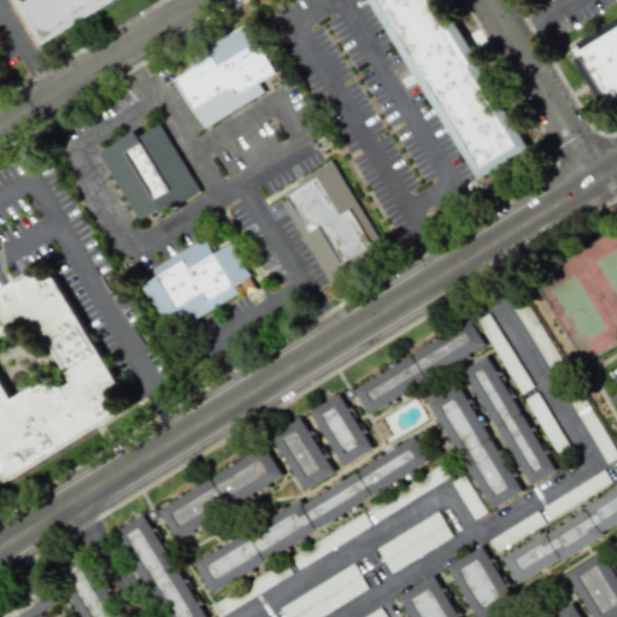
[(124,0),(48,46),(19,0),(124,0)]
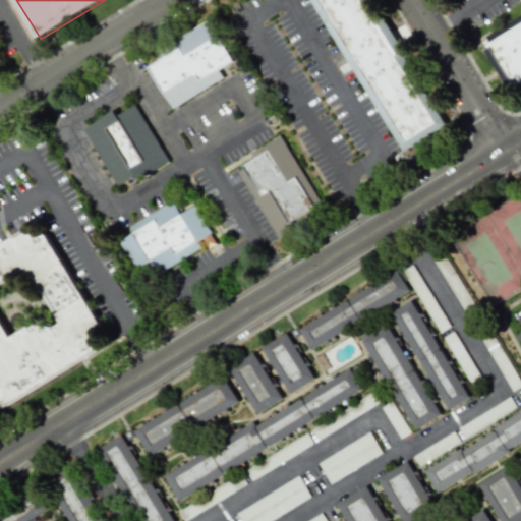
[(311,0),(369,0),(451,131),(409,157),(311,0)]
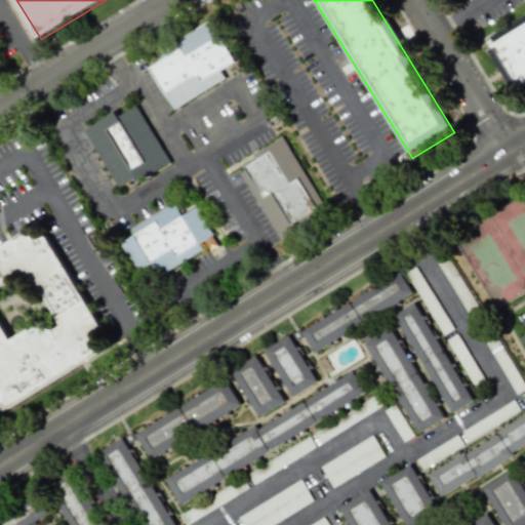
[(143,66),(213,18),(246,67),(175,114),(143,66)]
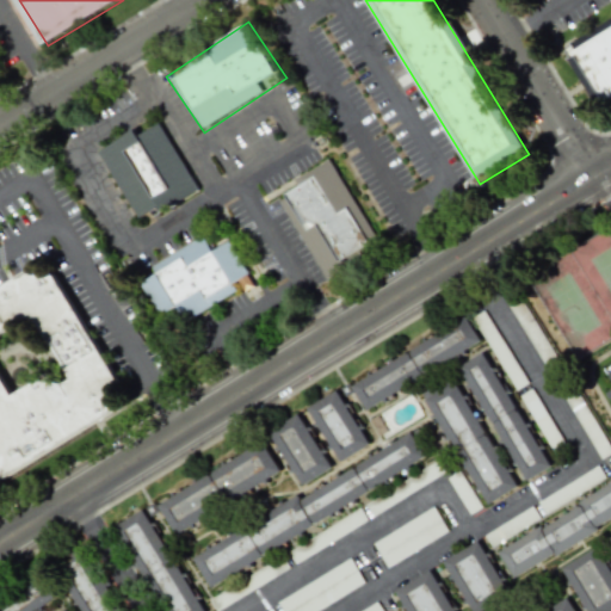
[(562,55),(610,24),(610,110),(600,117),(562,55)]
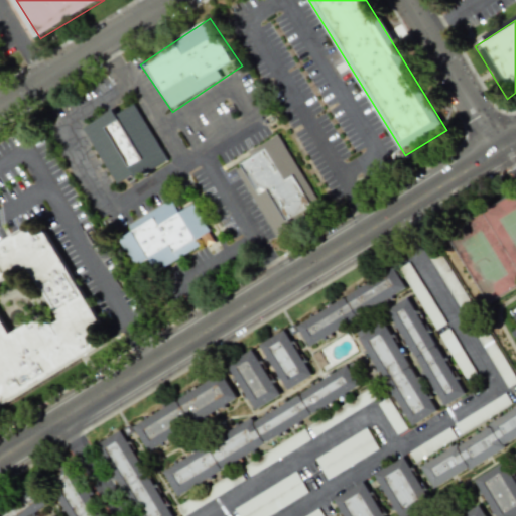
[(103,131),(122,118),(149,159),(130,171),(103,131)]
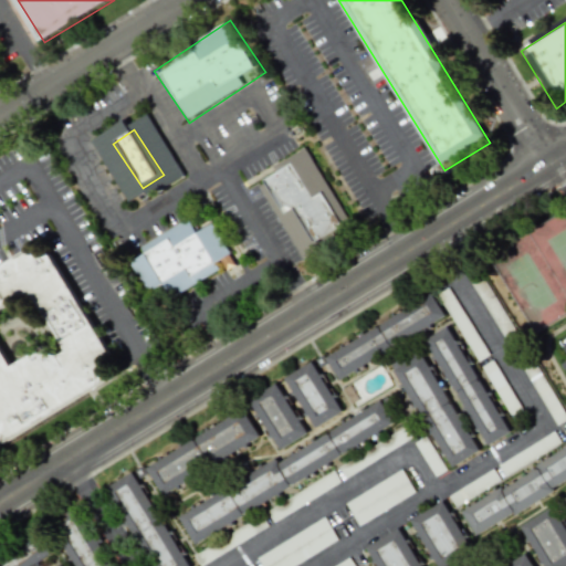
[(251,179),(305,146),(364,243),(311,276),(251,179)]
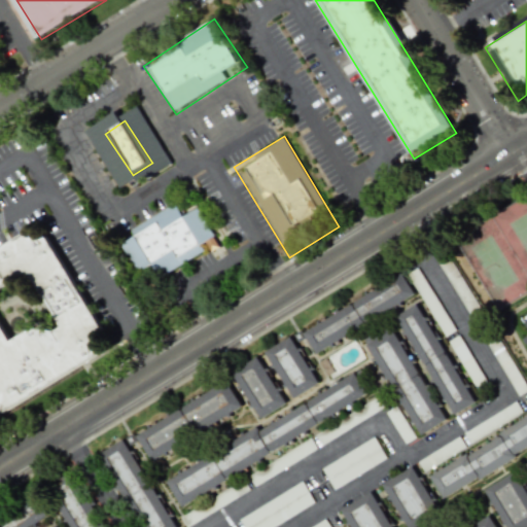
[(117,241),(189,198),(221,250),(149,293),(117,241)]
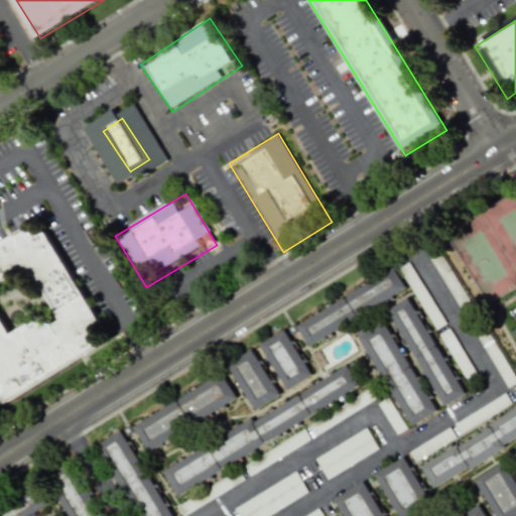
[(0,253),(42,229),(113,349),(0,414),(0,253)]
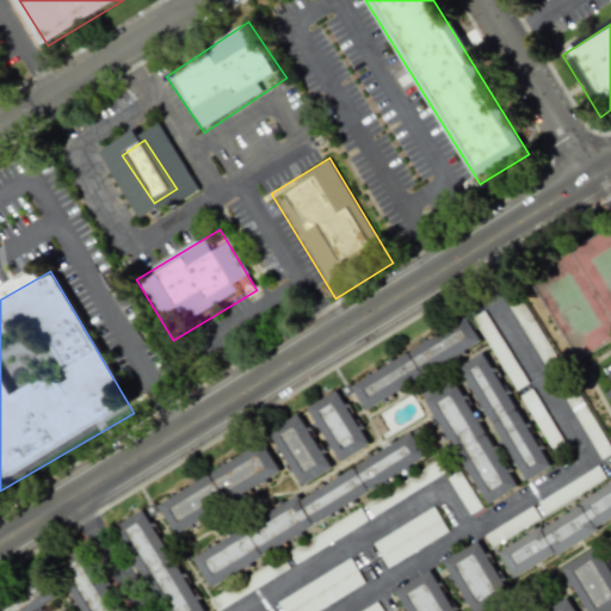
[(518,297),(507,304),(545,369),(557,362),(518,297)]
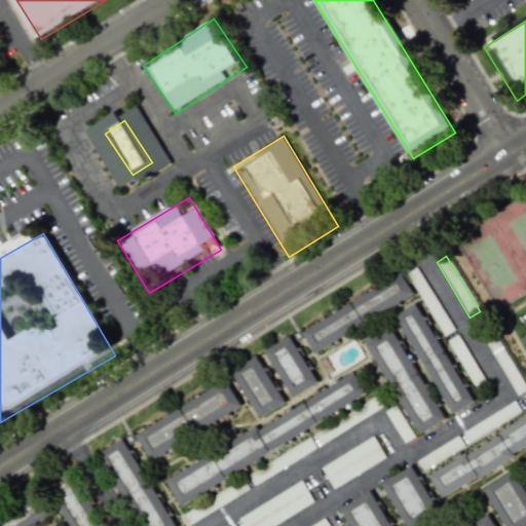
[(452,330),(416,267),(405,273),(443,336),(452,330)]
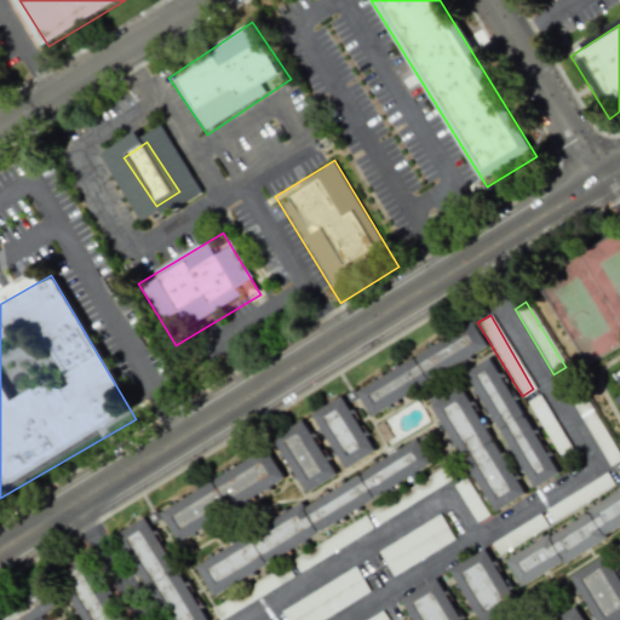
[(363,392),(468,329),(489,351),(378,418),(363,392)]
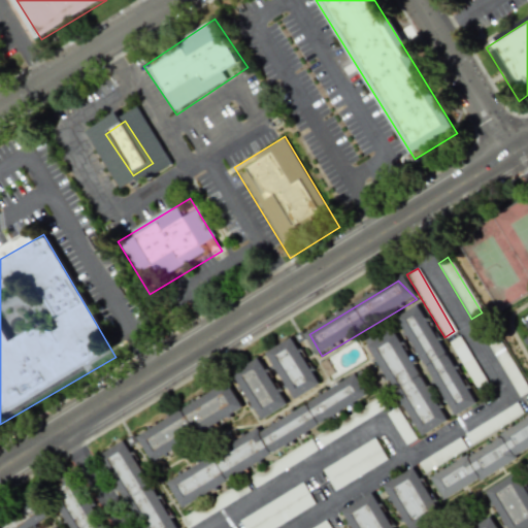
[(422,315),(474,400),(459,410),(405,325),(422,315)]
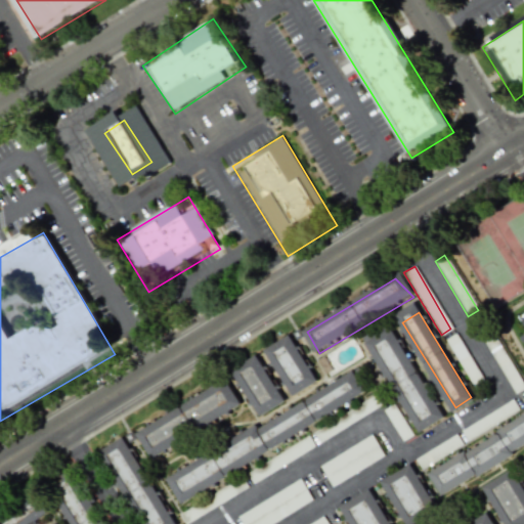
[(474,390),(485,384),(455,333),(444,339),(474,390)]
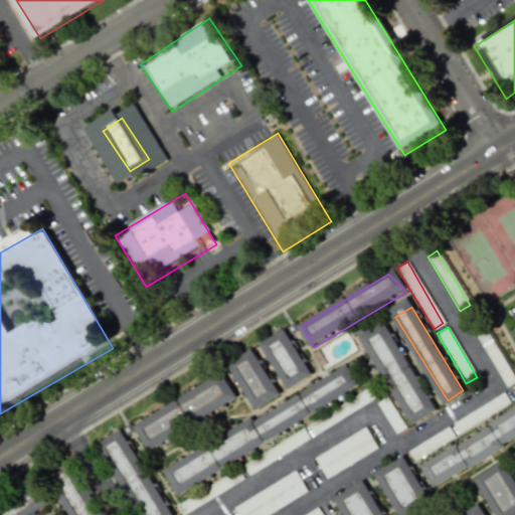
[(365,343),(384,331),(435,410),(415,422),(365,343)]
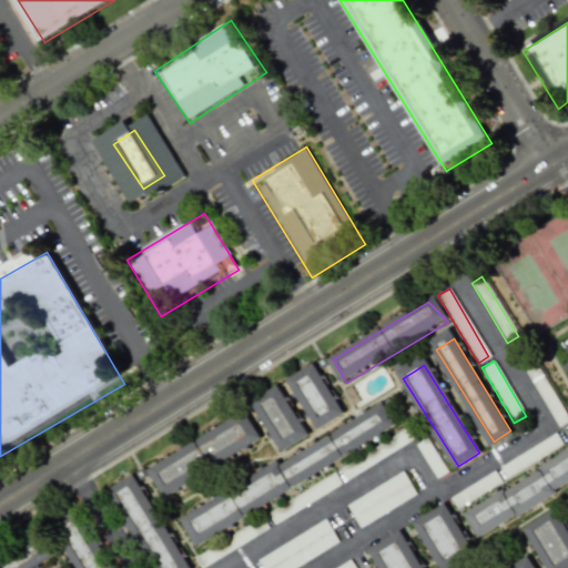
[(290,387),(315,371),(344,415),(318,432),(290,387)]
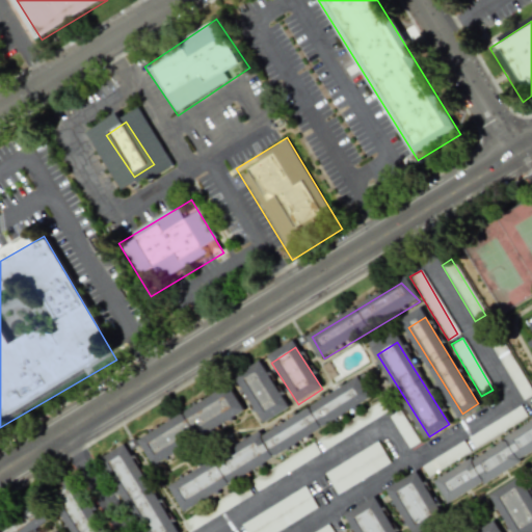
[(238,379),(266,425),(290,410),(263,365),(238,379)]
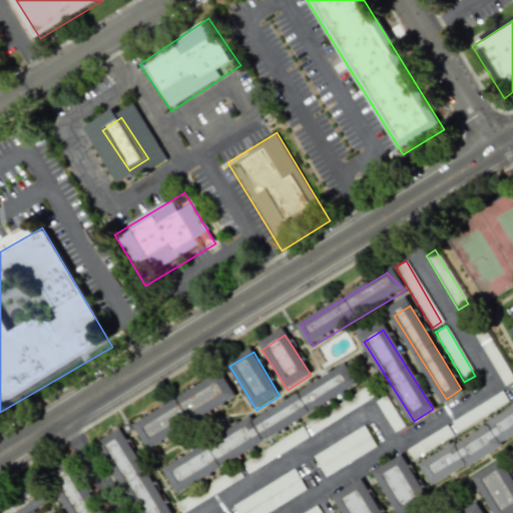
[(167,474),(346,364),(359,385),(180,495),(167,474)]
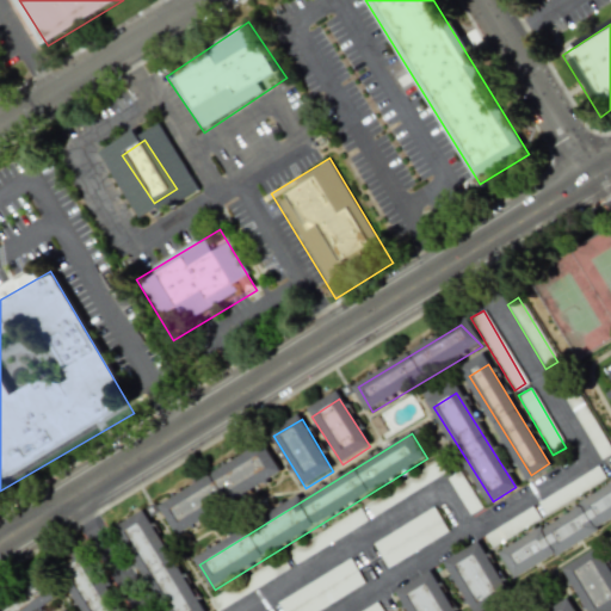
[(166,508),(263,448),(279,474),(183,535),(166,508)]
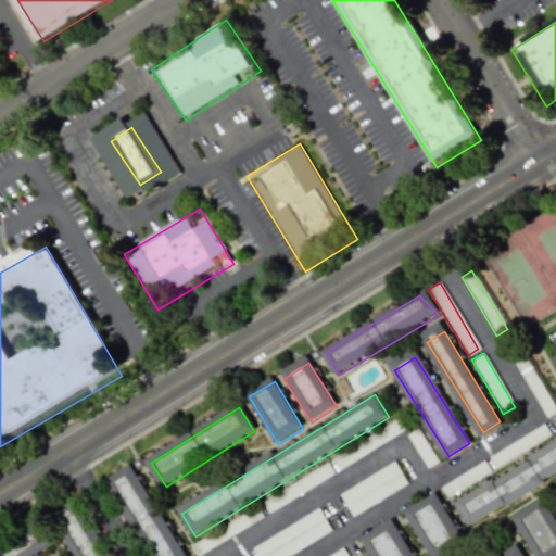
[(489,456),(495,467),(550,434),(544,424),(489,456)]
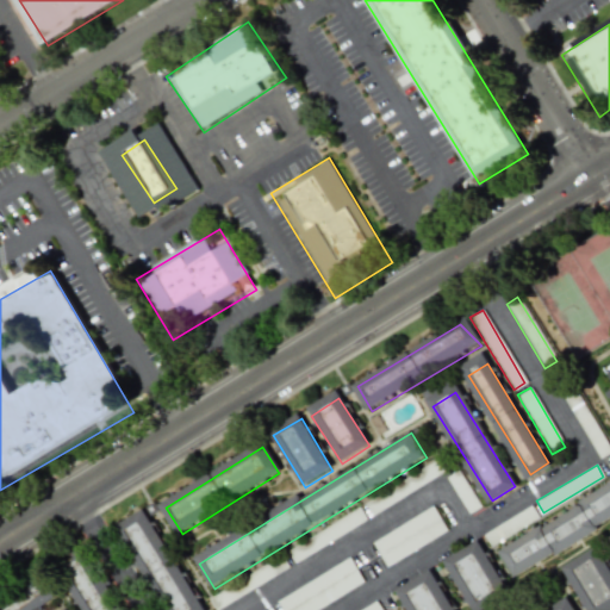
[(446,478),(468,514),(480,506),(456,471),(446,478)]
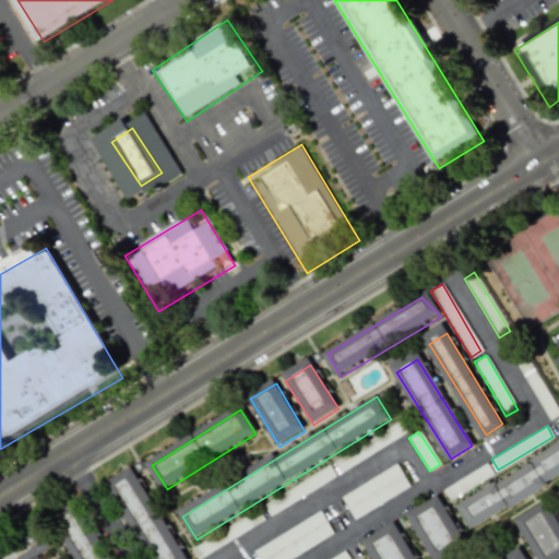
[(465,508),(558,447),(558,480),(479,534),(465,508)]
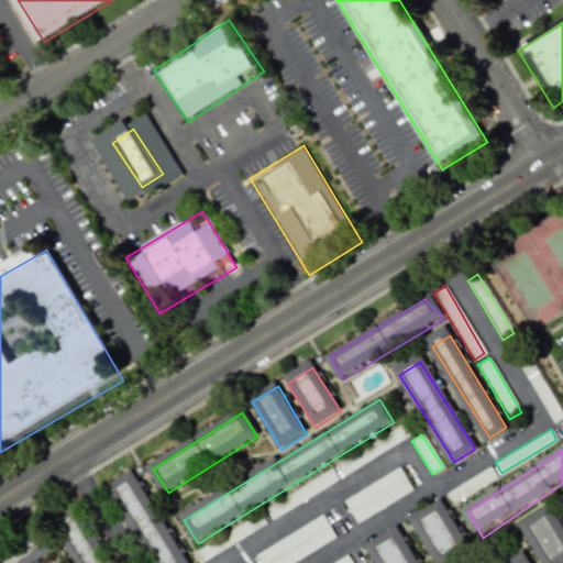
[(411,490),(398,467),(342,500),(355,522),(411,490)]
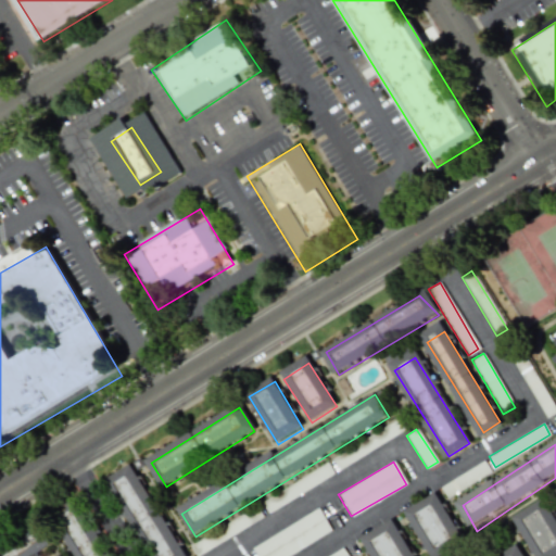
[(440,483),(444,495),(491,476),(485,464),(440,483)]
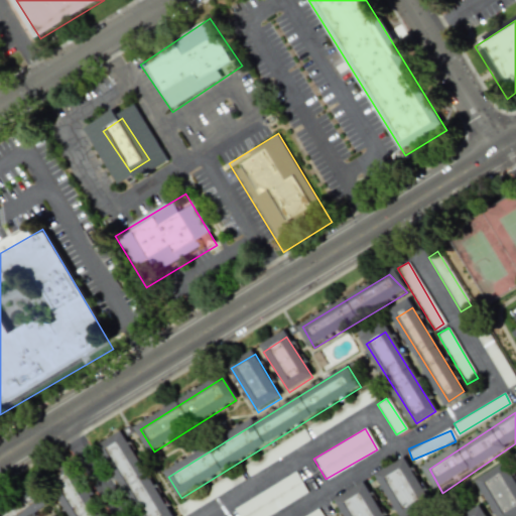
[(136,515),(96,447),(120,432),(170,515),(136,515)]
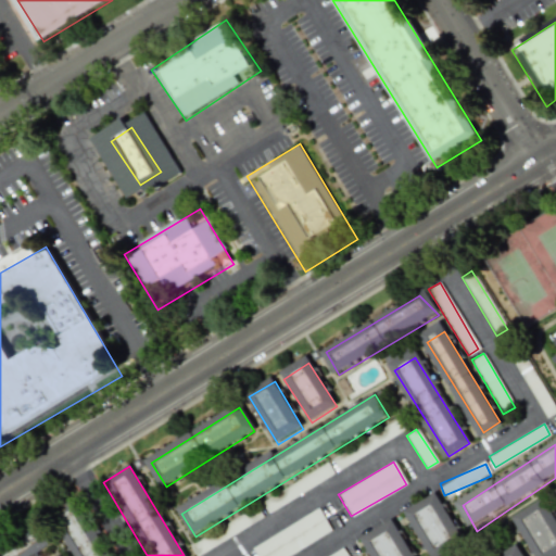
[(535,555),(515,521),(555,495),(555,555),(535,555)]
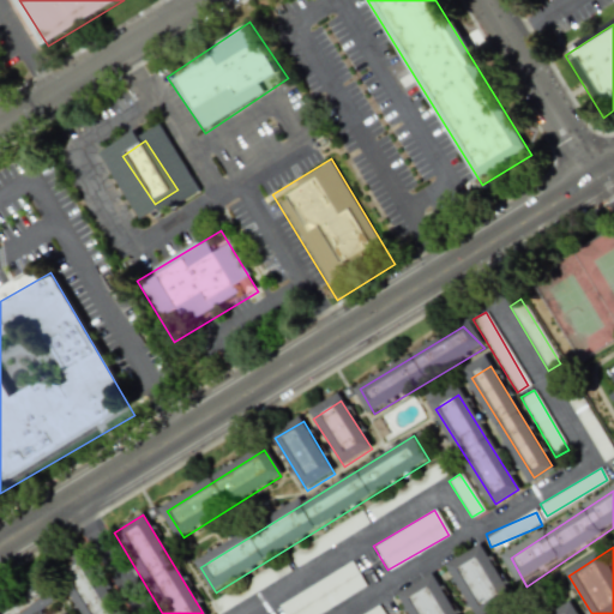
[(476,613),(453,571),(481,552),(511,596),(483,613),(476,613)]
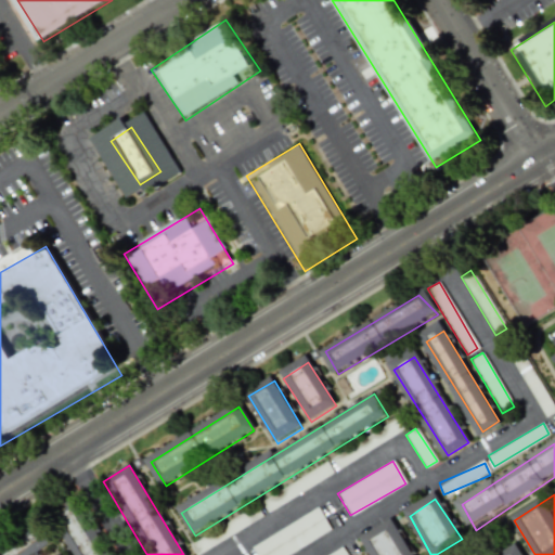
[(285,554),(331,531),(318,508),(250,545),(255,554),(285,554)]
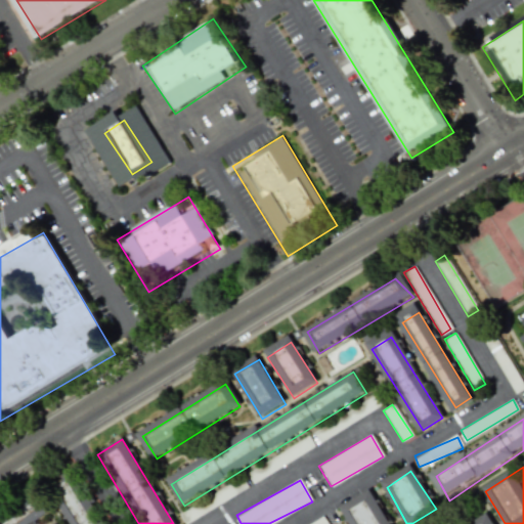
[(73,523),(54,497),(74,485),(96,521),(91,523),(73,523)]
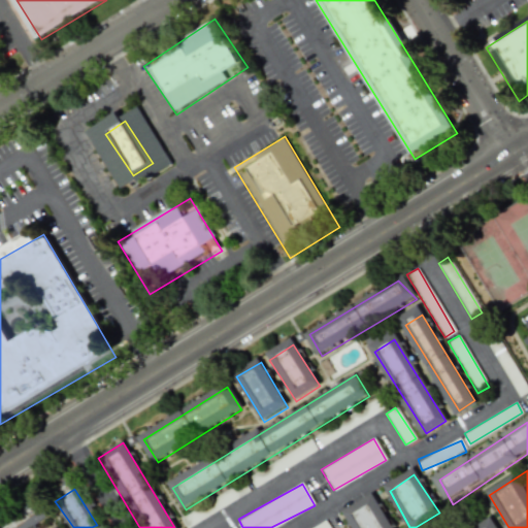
[(355,527),(345,514),(376,499),(392,527),(355,527)]
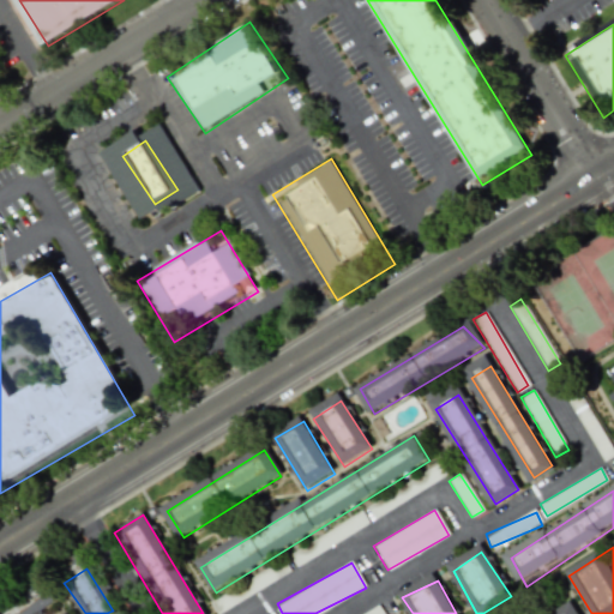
[(0,613),(0,609),(38,582),(56,607),(46,613),(0,613)]
